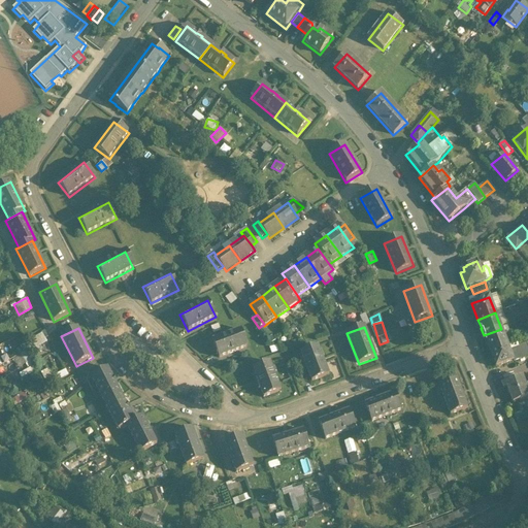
[(501,329),(484,335),(486,342),(487,342),(490,352),(507,344),(501,329)]
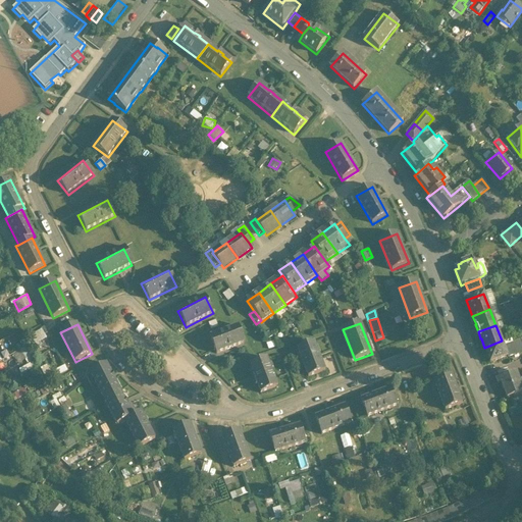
[(239,326),(210,337),(216,354),(245,344),(239,326)]
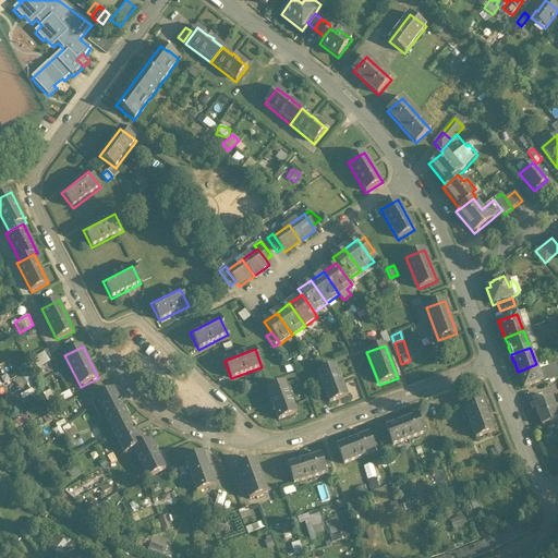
[(33,372),(50,368),(47,353),(29,356),(33,372)]
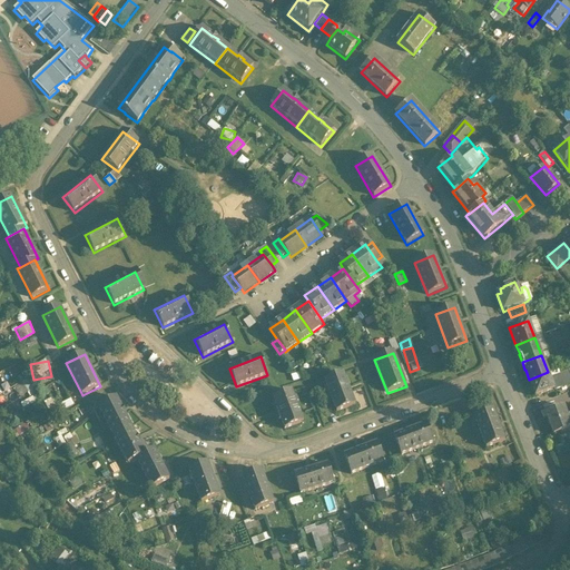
[(548,372),(529,380),(536,396),(554,390),(550,379),(548,372)]
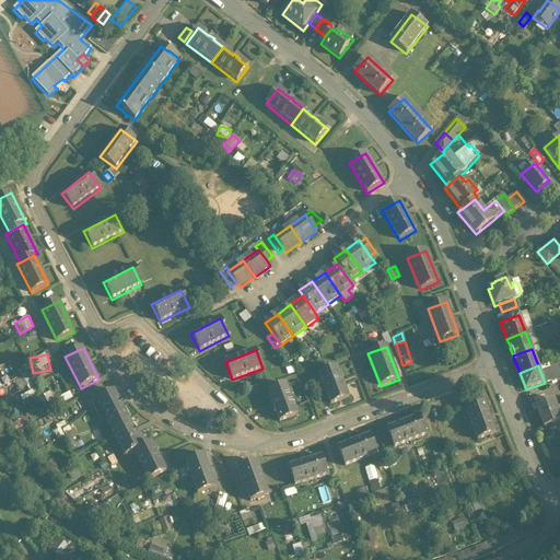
[(559,370),(558,365),(540,372),(545,383),(545,384),(552,381),(559,376),(559,370)]
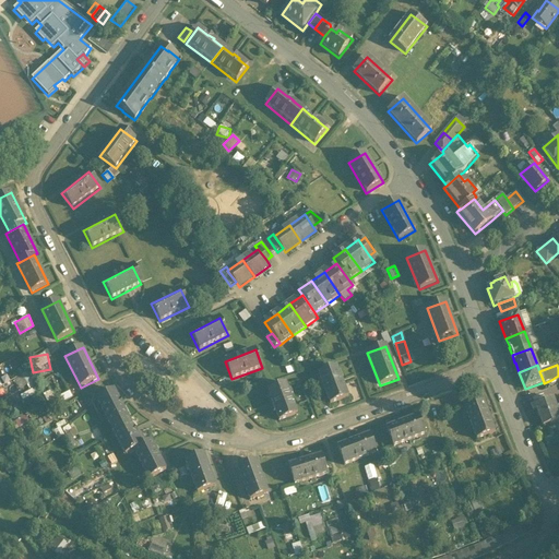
[(348,397),(337,367),(318,375),(330,405),(348,397)]
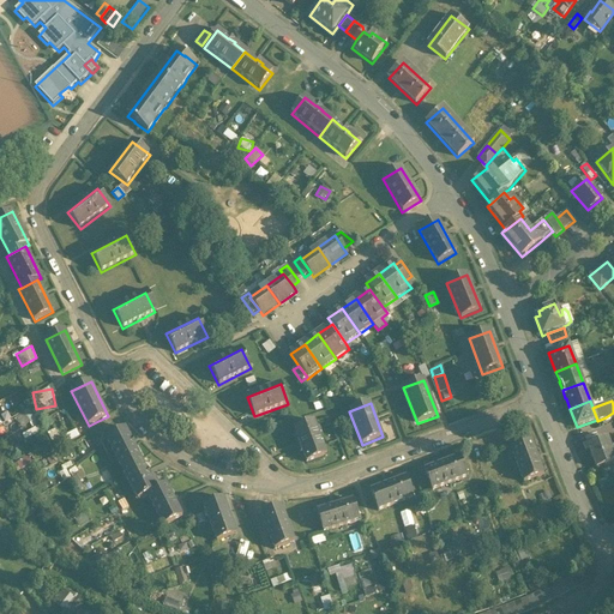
[(314,422),(294,429),(307,463),(326,456),(314,422)]
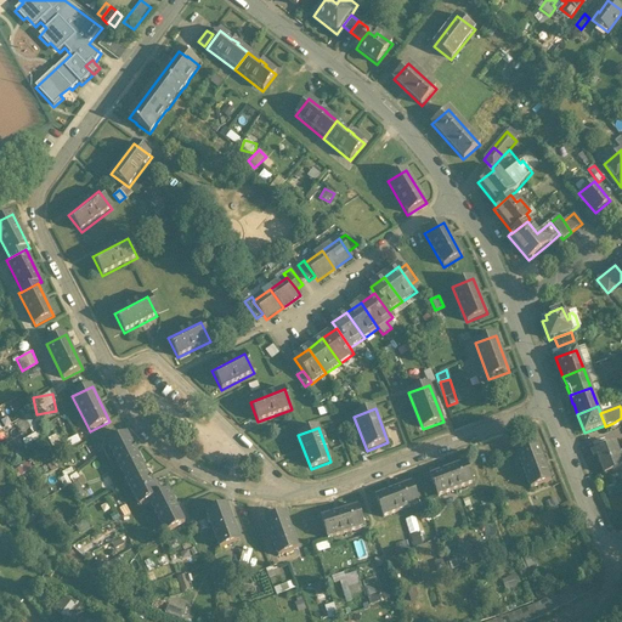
[(148,478),(126,434),(107,445),(139,507),(148,502),(158,496),(152,484),(153,484),(150,478),(148,478)]
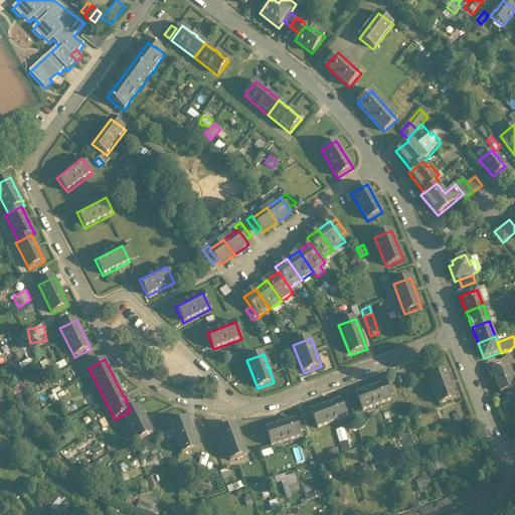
[(509,367),(490,374),(492,379),(495,378),(500,393),(506,391),(514,387),(514,384),(512,375),(509,367)]
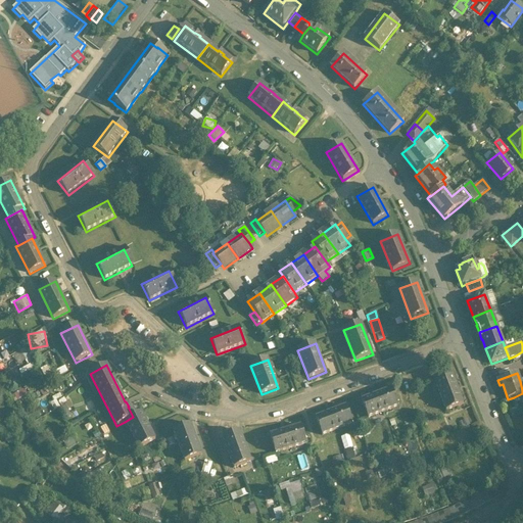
[(464,407),(453,376),(435,383),(446,414),(464,407)]
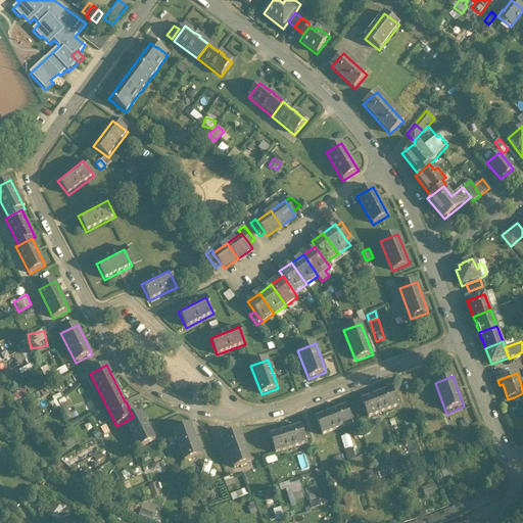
[(391,389),(361,401),(368,419),(398,407),(391,389)]
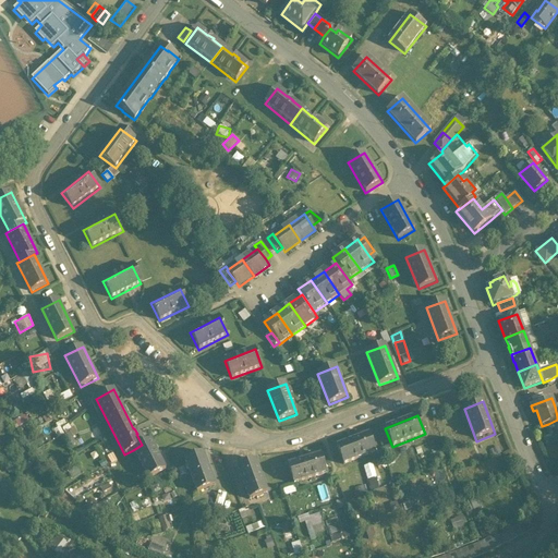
[(64,432),(69,438),(77,433),(73,426),(64,432)]
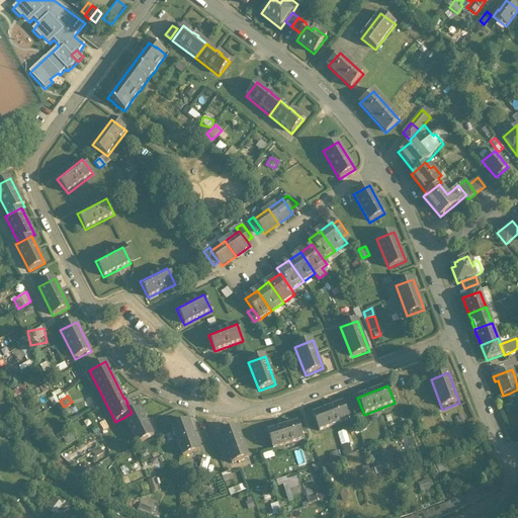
[(342,403),(312,415),(319,432),(349,420),(342,403)]
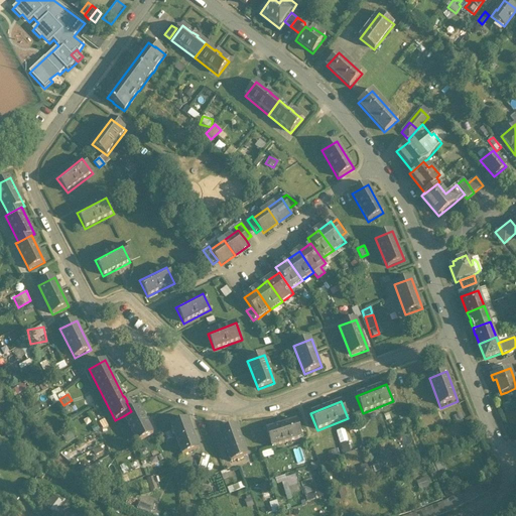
[(131,411),(123,416),(137,442),(153,434),(139,407),(131,411)]
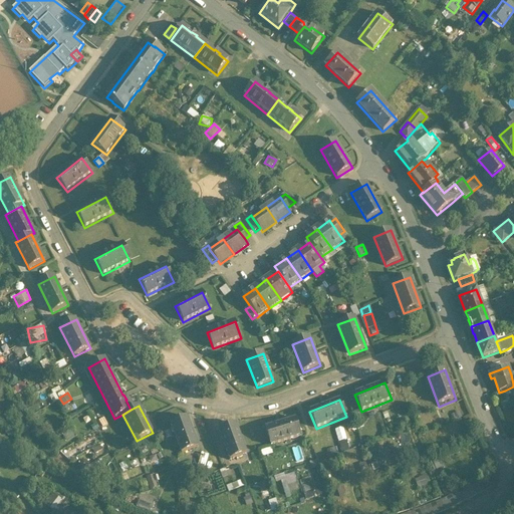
[(198,448),(187,418),(170,424),(181,454),(198,448)]
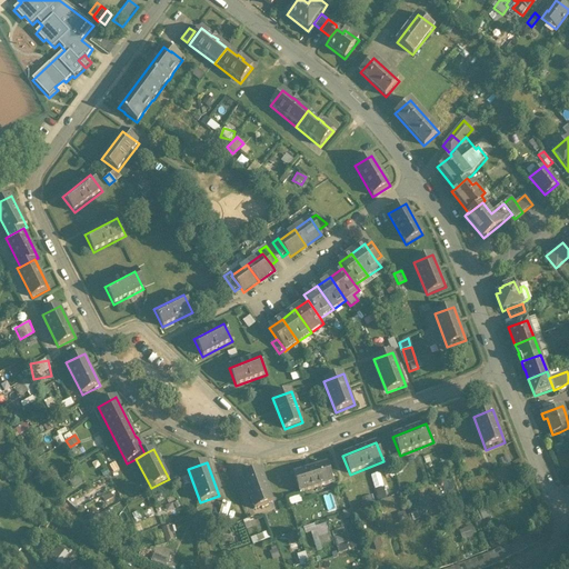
[(327,463),(293,475),(300,493),(333,482),(327,463)]
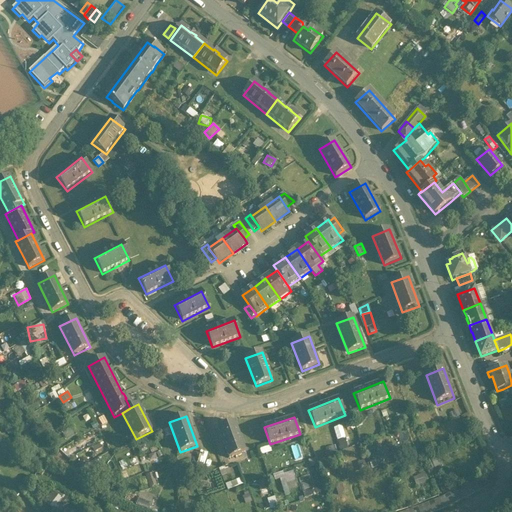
[(246,453),(234,423),(218,429),(229,459),(246,453)]
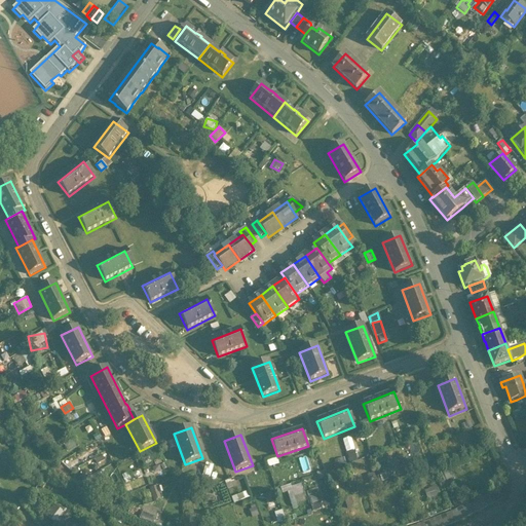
[(343,441),(351,462),(359,460),(350,438),(343,441)]
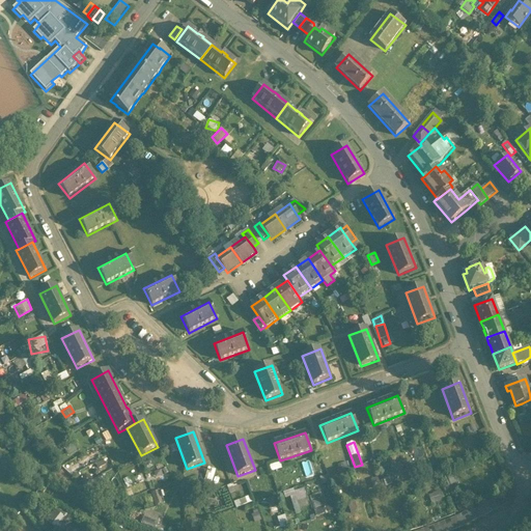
[(292,488),(282,492),(283,499),(290,497),(294,513),(300,512),(298,500),(306,498),(304,487),(294,490),(292,488)]
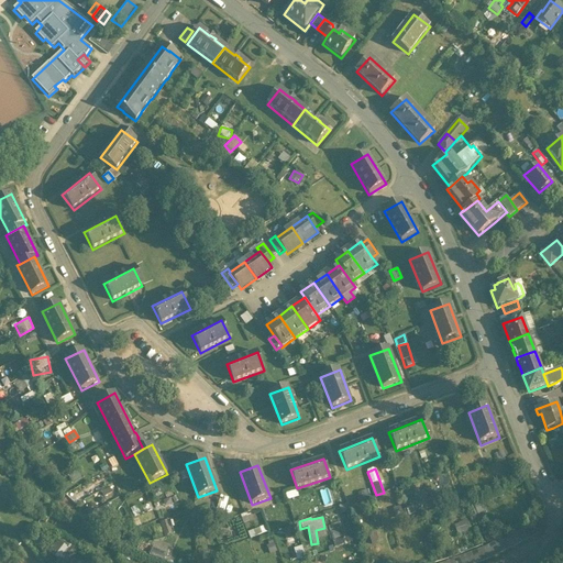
[(466,520),(454,525),(457,533),(470,530),(466,520)]
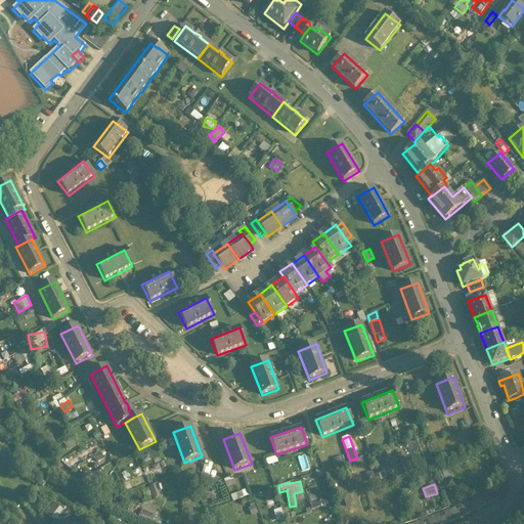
[(149,485),(149,496),(159,496),(159,485),(149,485)]
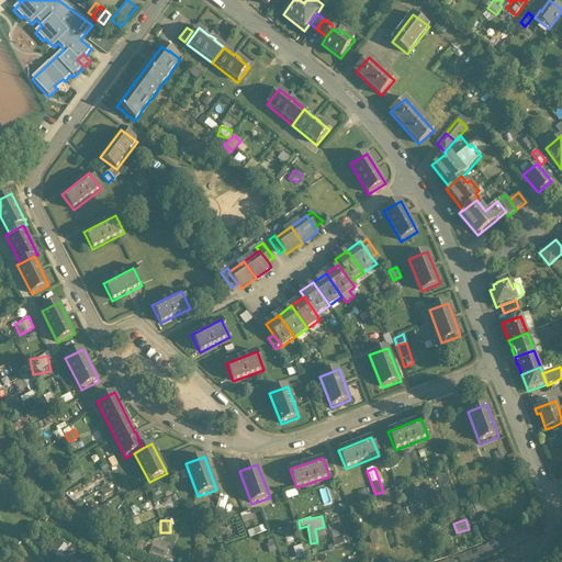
[(335,523),(327,525),(334,546),(341,543),(335,523)]
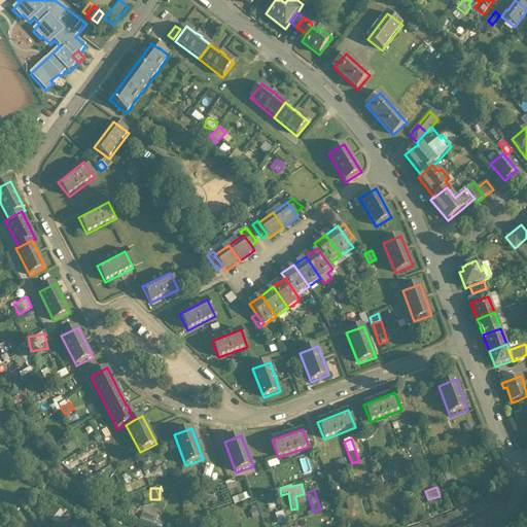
[(321,492),(322,506),(329,505),(328,491),(321,492)]
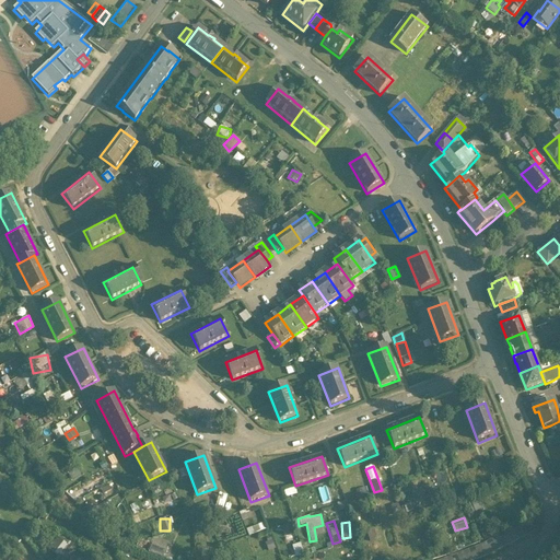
[(261,523),(246,529),(248,536),(265,528),(261,523)]
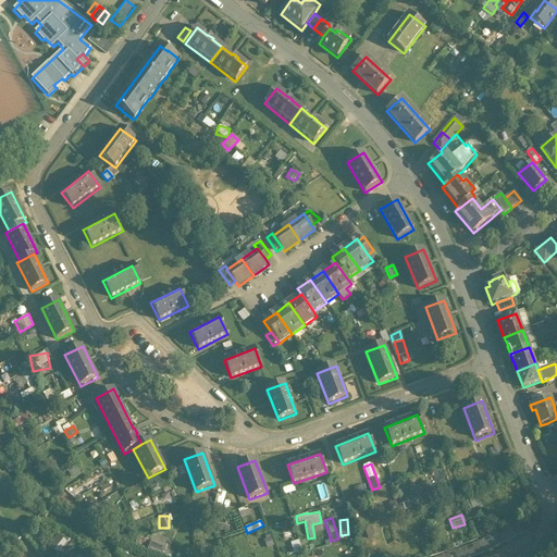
[(50,547),(62,556),(65,556),(76,545),(64,536),(62,540),(59,536),(50,547)]
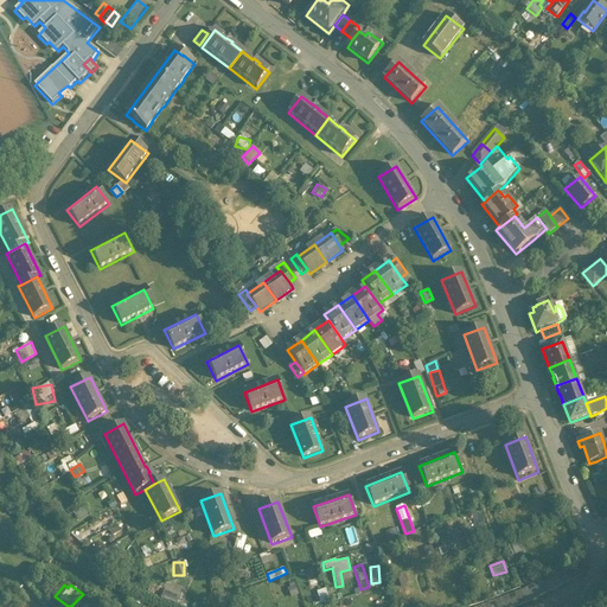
[(164,590),(163,600),(179,602),(180,593),(164,590)]
